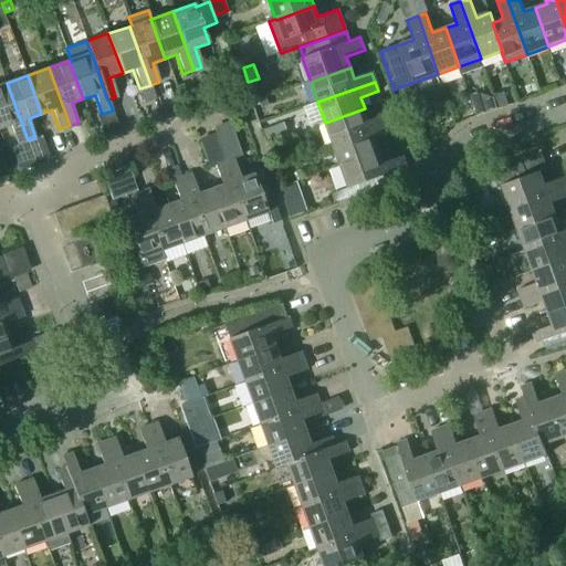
[(7,83),(0,84),(0,128),(10,125),(17,144),(28,140),(7,83)]
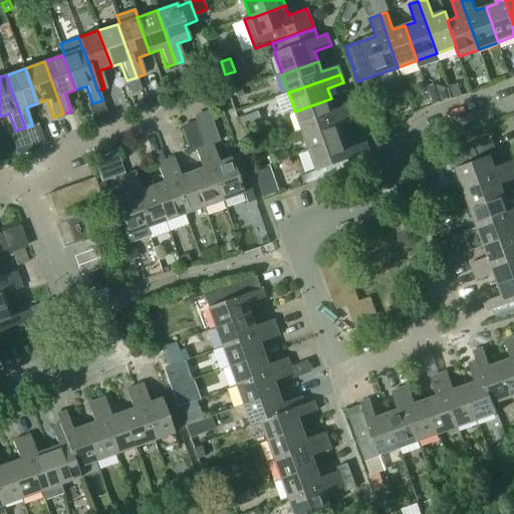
[(141,89),(137,77),(126,80),(132,93),(141,89)]
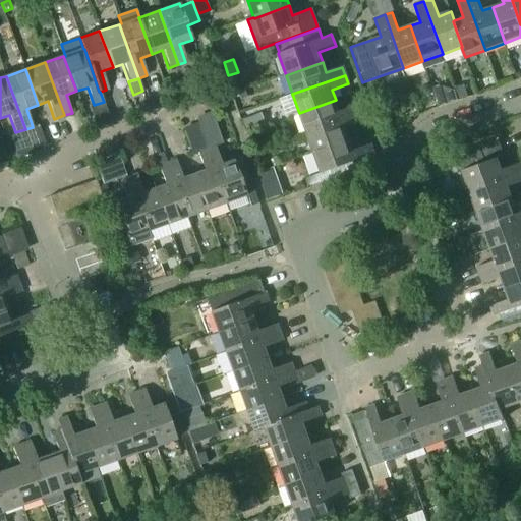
[(456,88),(461,99),(468,97),(464,84),(456,88)]
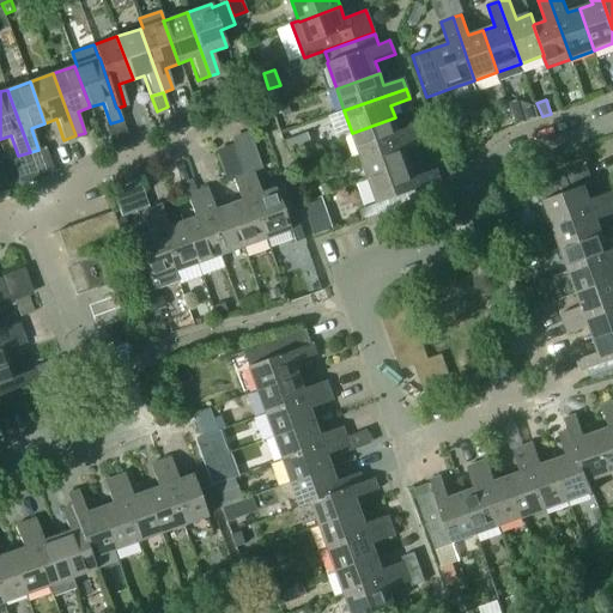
[(280,107),(283,116),(292,114),(289,104),(280,107)]
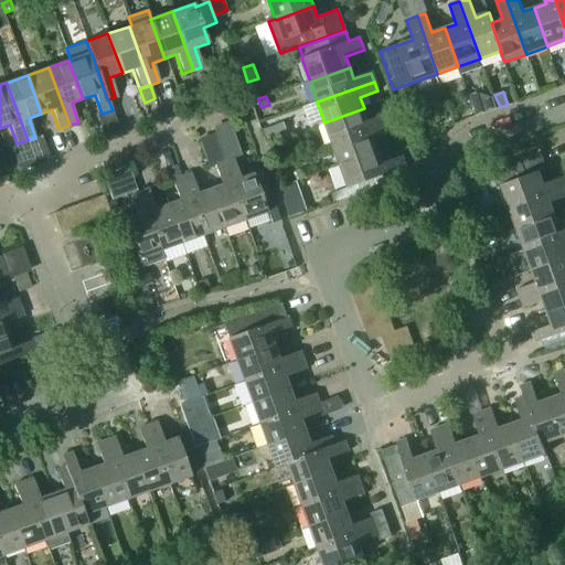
[(369,119),(364,108),(324,123),(332,144),(390,123),(386,114),(369,119)]
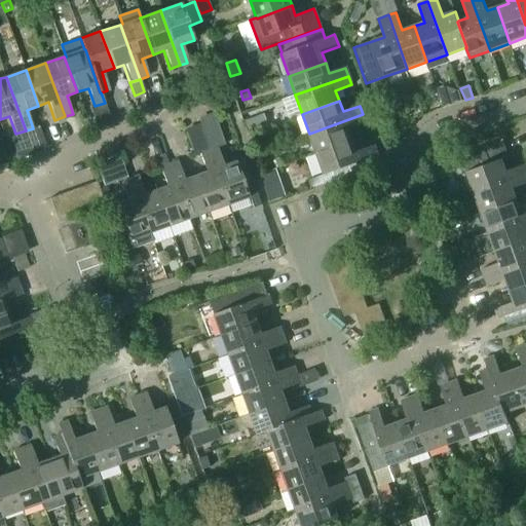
[(251,112),(255,128),(277,121),(272,106),(251,112)]
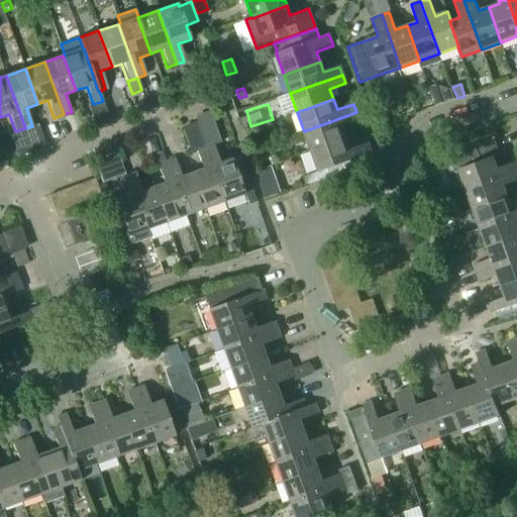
[(359,120),(356,112),(304,131),(311,151),(347,138),(342,126),(359,120)]
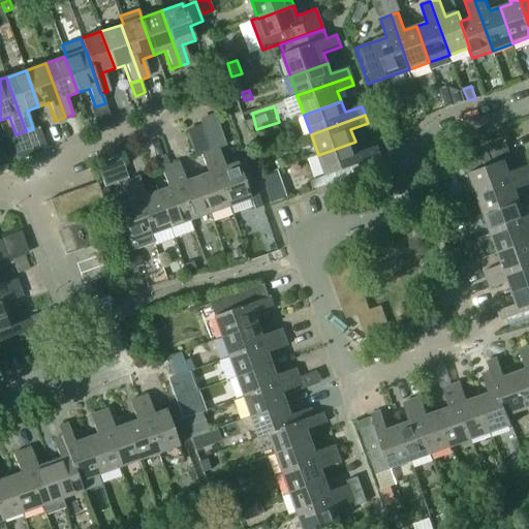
[(359,151),(355,142),(318,155),(325,175),(373,158),(379,156),(375,145),(359,151)]
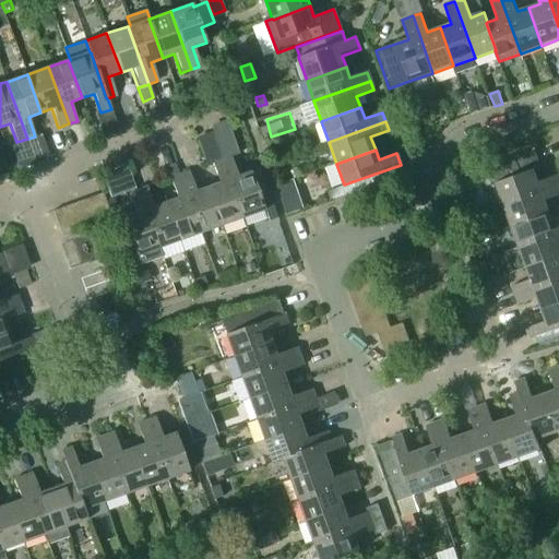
[(503,205),(558,183),(558,181),(557,176),(538,182),(527,151),(488,165),(503,205)]
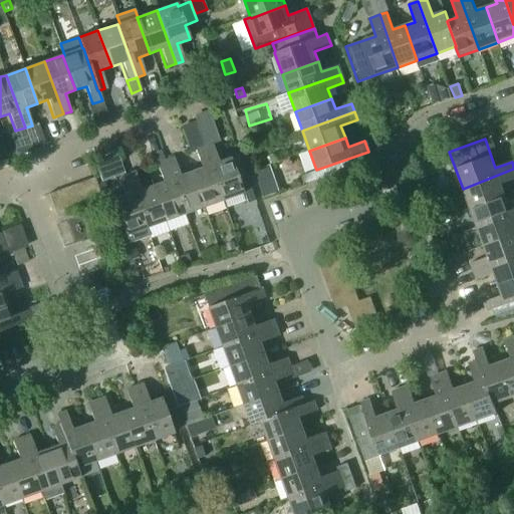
[(213,144),(204,147),(223,201),(243,194),(239,184),(230,158),(220,162),(213,144)]
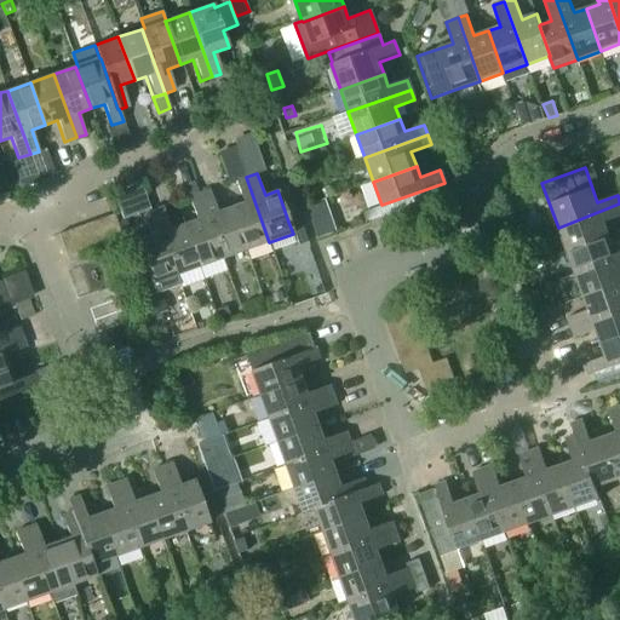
[(236,181),(244,204),(230,207),(246,251),(269,242),(246,177),(236,181)]
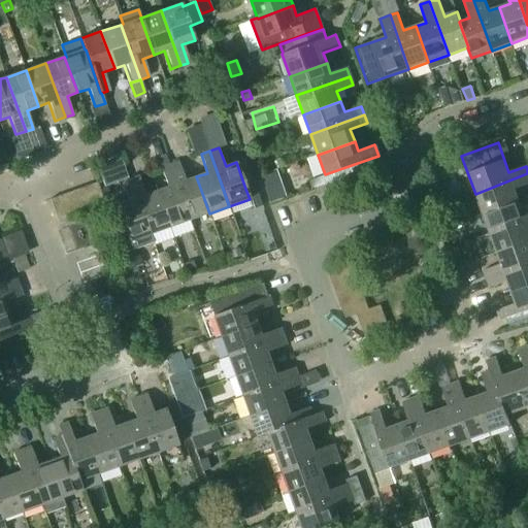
[(170,165),(166,155),(157,158),(161,168),(170,165)]
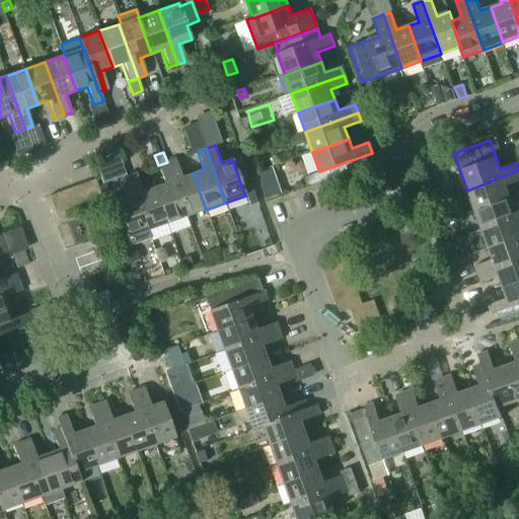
[(319,171),(305,176),(308,186),(369,163),(366,155),(319,171)]
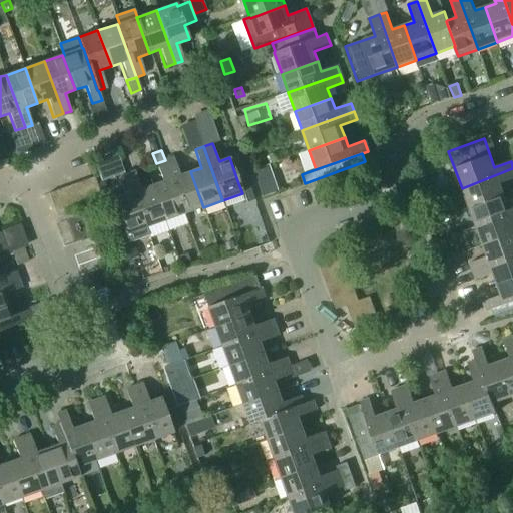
[(174,157),(165,160),(184,214),(203,207),(190,171),(180,175),(174,157)]
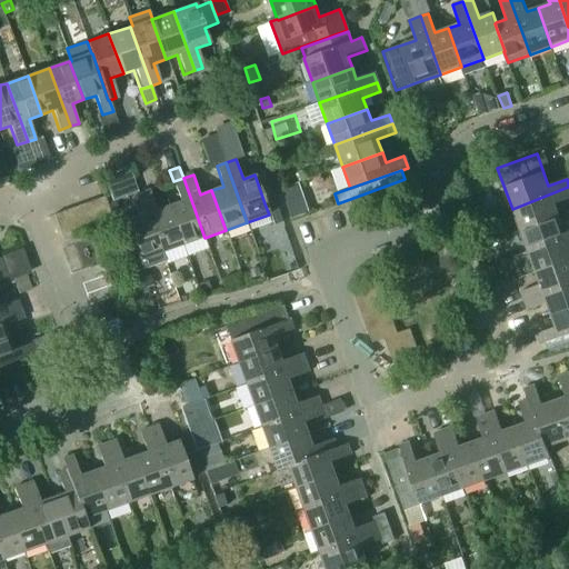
[(180,201),(168,206),(182,245),(205,238),(183,178),(173,181),(180,201)]
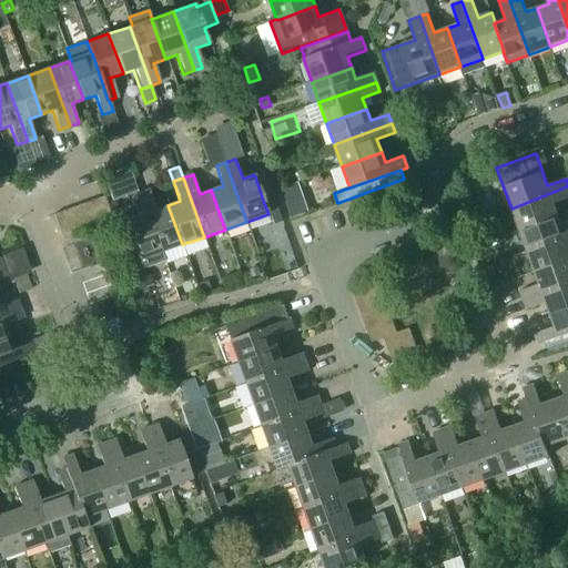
[(296,214),(317,208),(308,179),(287,185),(296,214)]
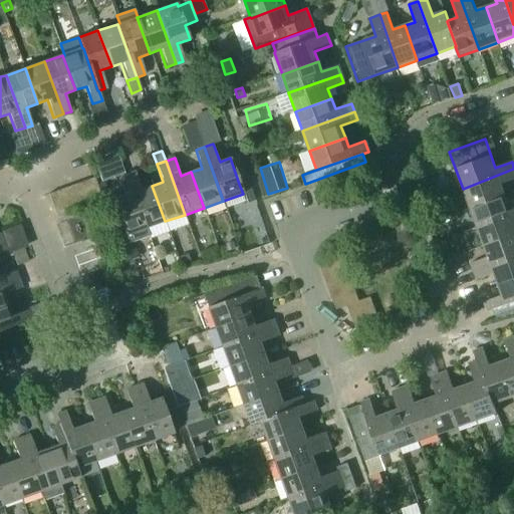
[(502,184),(513,179),(513,169),(463,189),(470,208),(505,195),(502,184)]
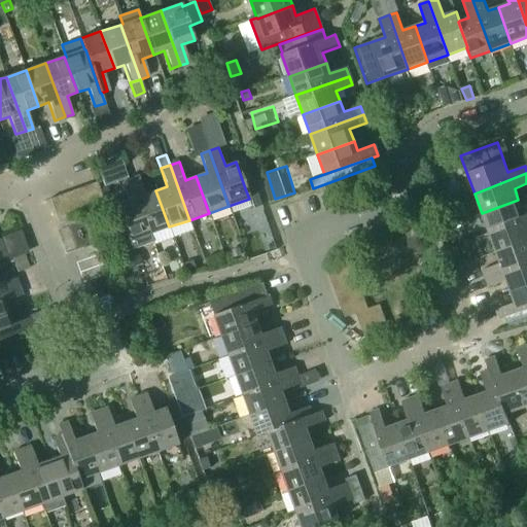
[(139,176),(131,179),(149,234),(169,226),(155,190),(145,194),(139,176)]
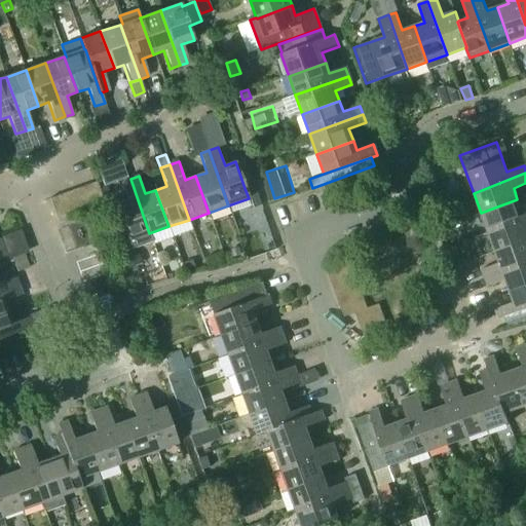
[(152,241),(149,233),(130,179),(121,182),(127,200),(116,204),(128,240),(132,249),(152,241)]
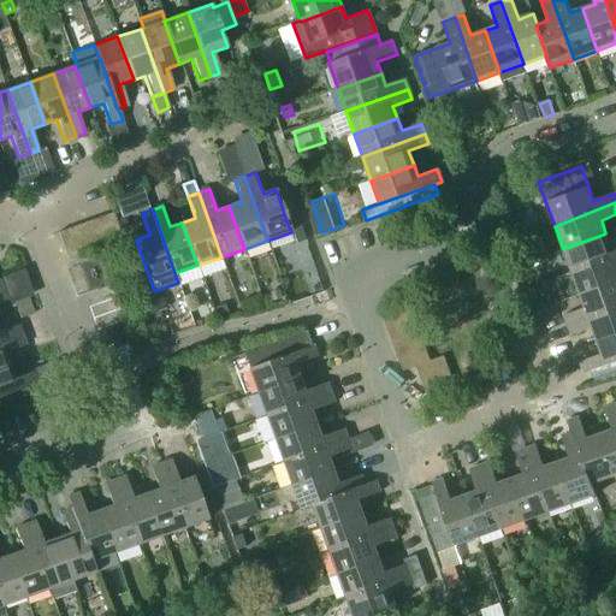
[(112,212),(100,217),(110,244),(123,240),(112,212)]
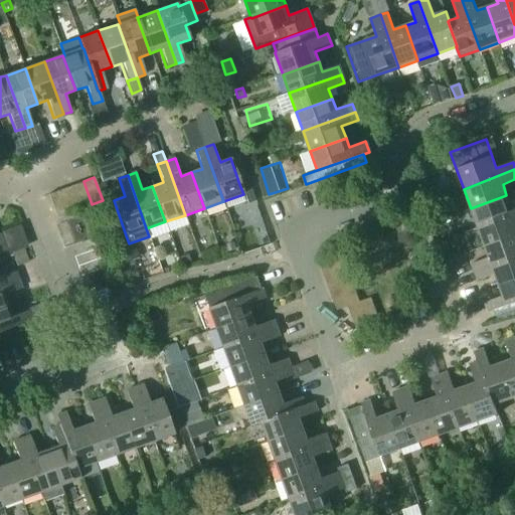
[(92,204),(83,181),(71,185),(79,208),(92,204)]
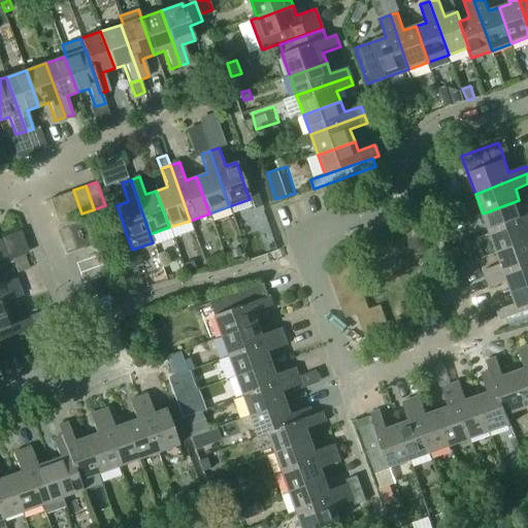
[(245,189),(250,199),(253,209),(263,205),(256,186),(245,189)]
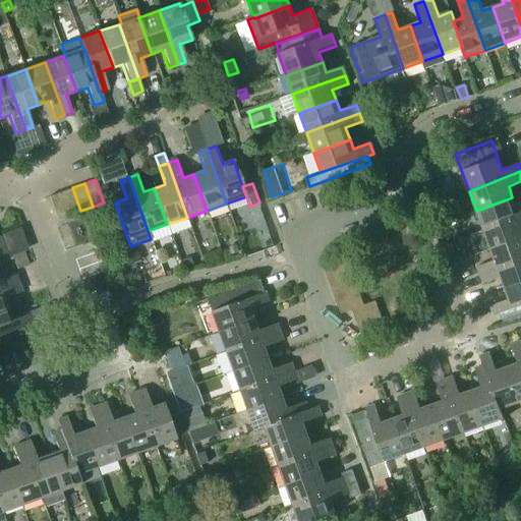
[(69,215),(80,211),(72,187),(61,191),(69,215)]
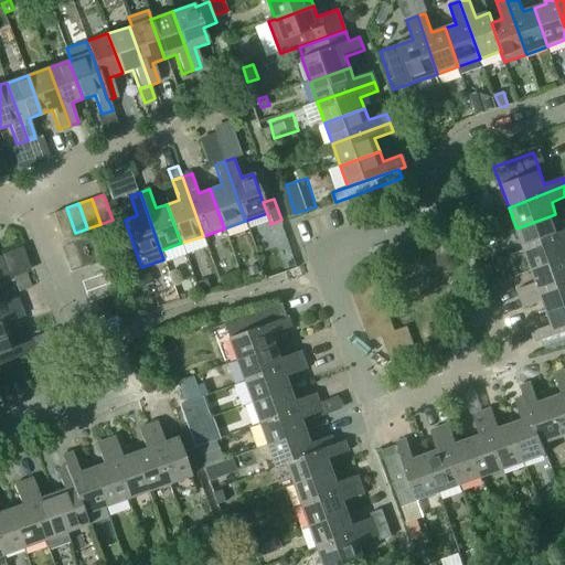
[(53,212),(63,237),(75,233),(66,208),(53,212)]
